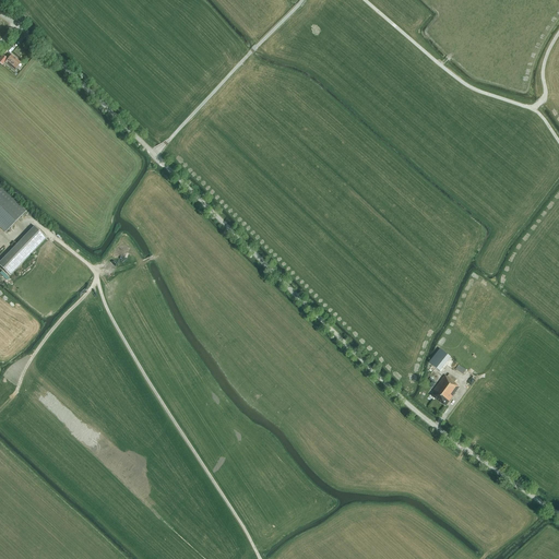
[(11,56),(7,60),(6,62),(12,68),(14,70),(21,63),(11,56)]
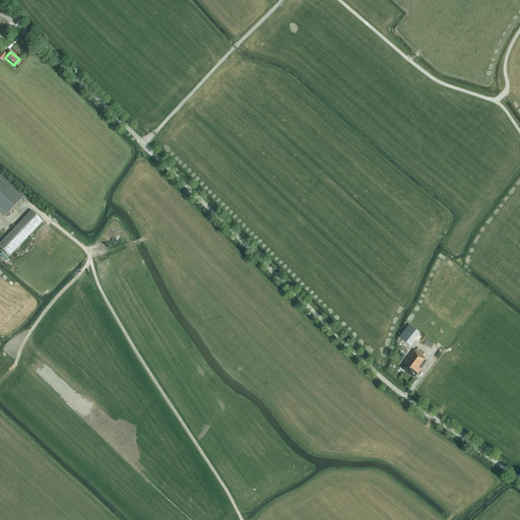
[(0,209),(6,215),(23,197),(0,174),(0,209)]
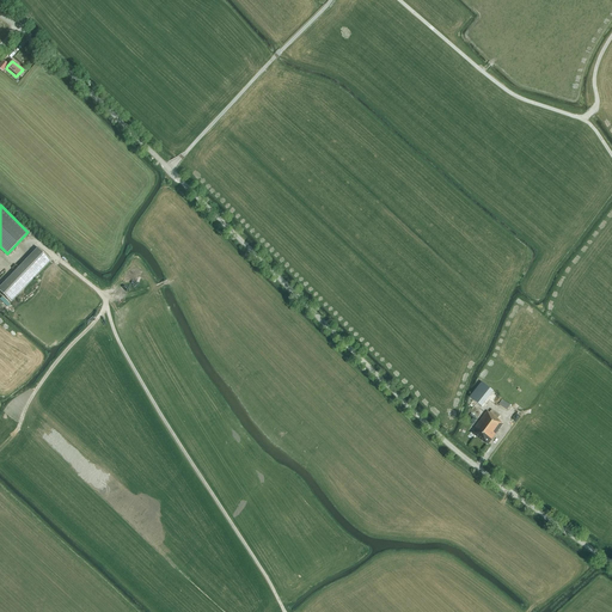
[(51,261),(37,248),(0,286),(0,291),(11,303),(51,261)]
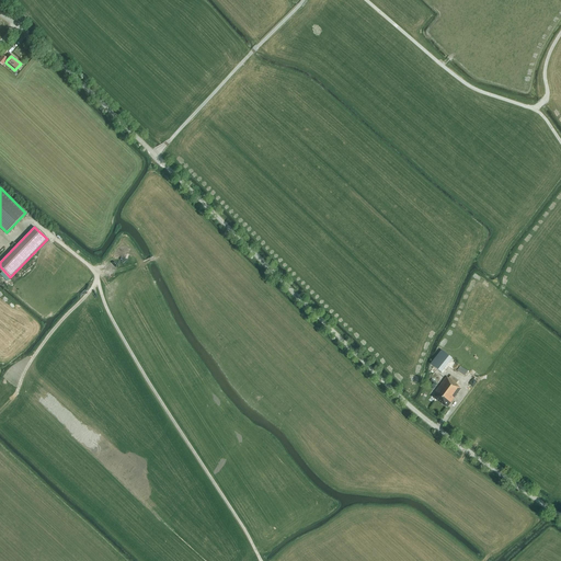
[(442,350),(431,364),(441,371),(451,358),(442,350)]
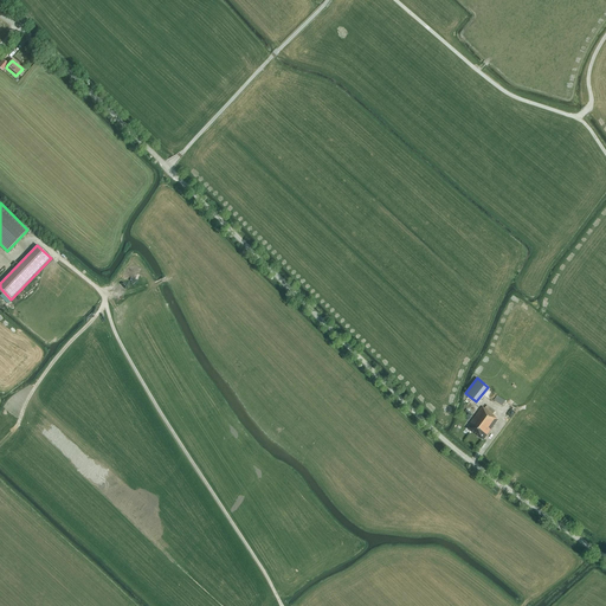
[(503,406),(507,401),(498,395),(495,401),(503,406)]
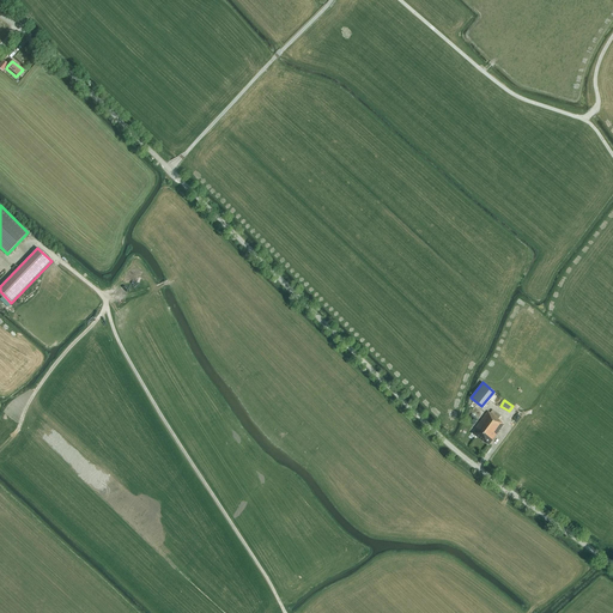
[(489,445),(504,425),(499,422),(499,420),(498,419),(501,416),(492,411),(490,413),(489,412),(472,434),(489,445)]
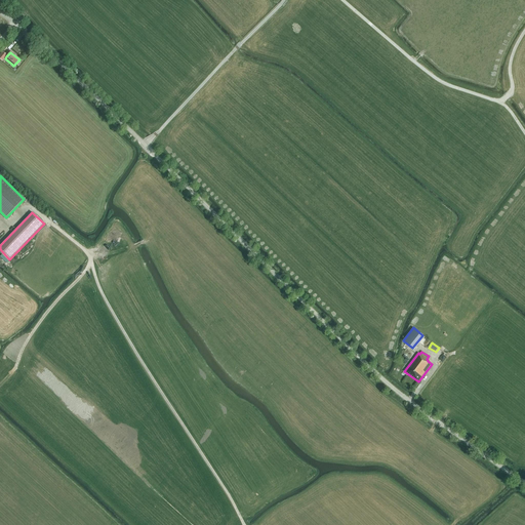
All buildings are outlined.
